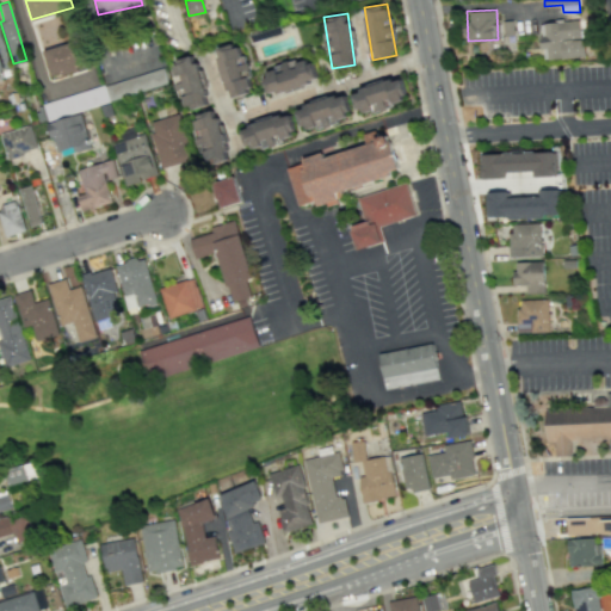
[(582,57),(581,20),(539,23),(542,60),(582,57)]
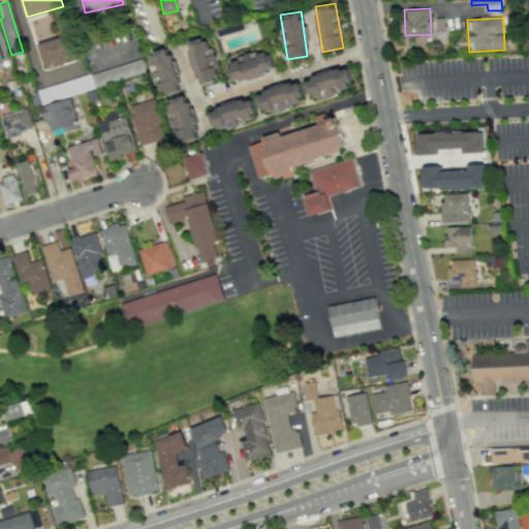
[(0,31),(0,66),(9,63),(0,31)]
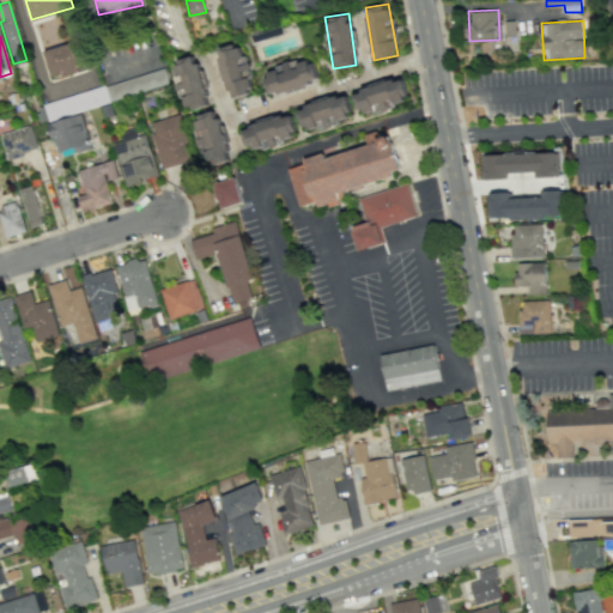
[(89,67),(80,40),(43,50),(52,78),(89,67)]
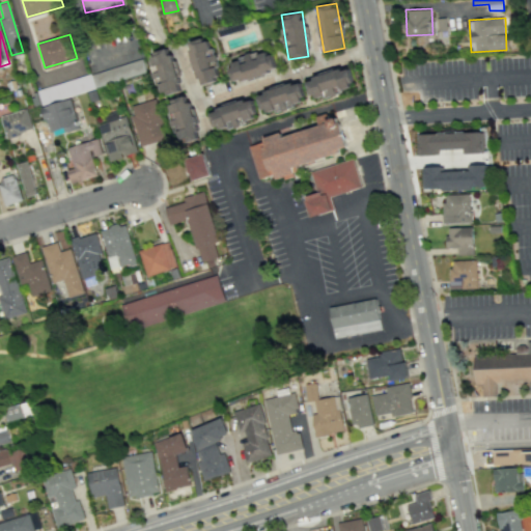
[(208,36),(188,43),(199,84),(221,78),(208,36)]
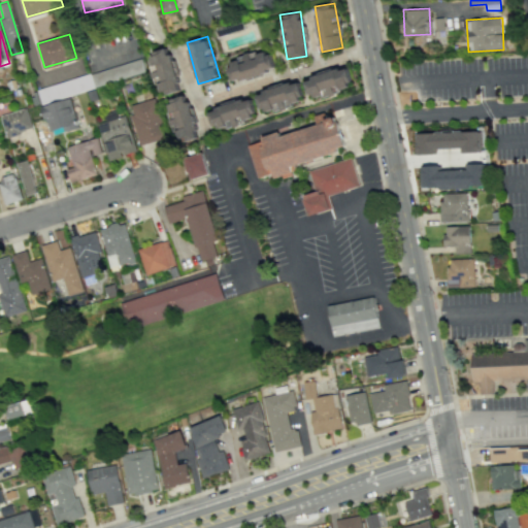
[(149,53),(160,96),(179,90),(168,46),(149,53)]
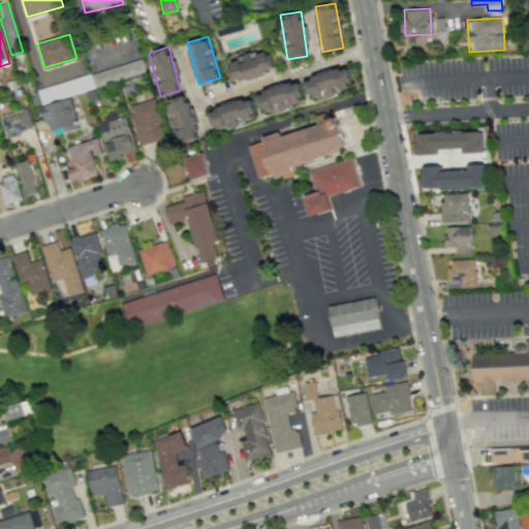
[(274,70),(268,50),(226,61),(231,82),(274,70)]
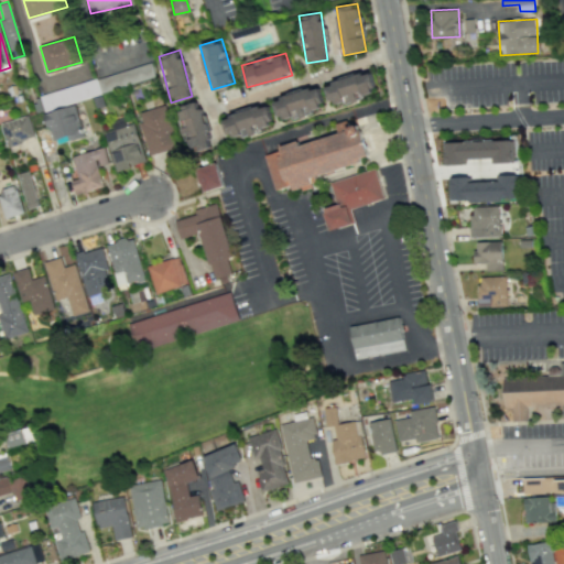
[(39,95),(43,110),(155,77),(151,62),(39,95)]
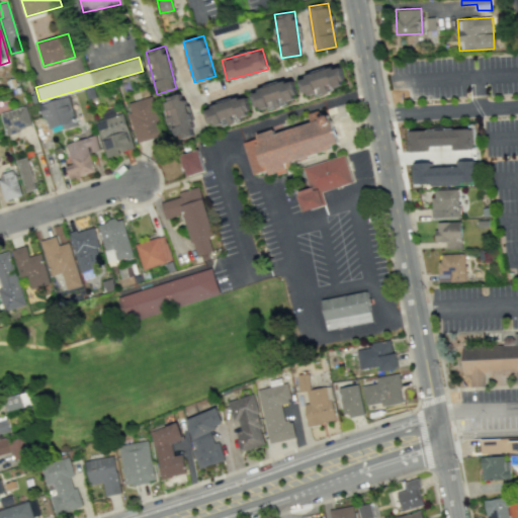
[(297,76),(303,96),(344,87),(339,67),(297,76)]
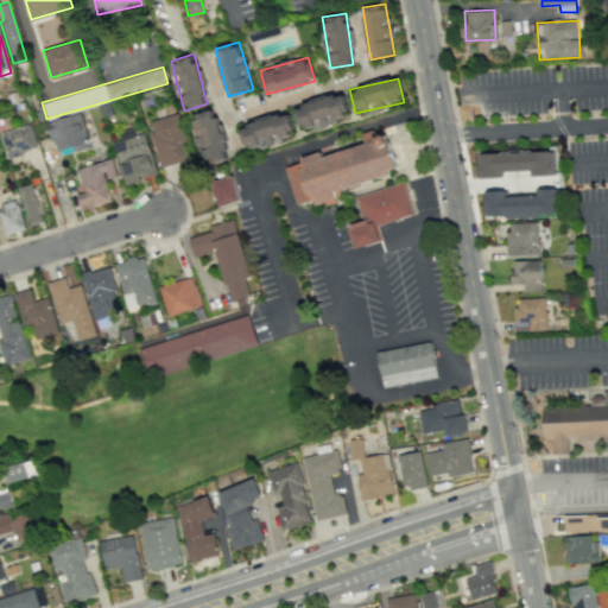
[(301,130),(349,114),(342,92),(293,108),(301,130)]
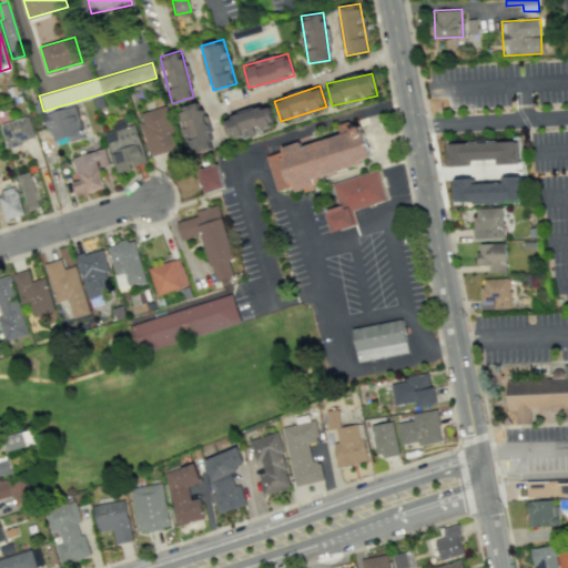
[(178,108),(191,154),(213,148),(200,101),(178,108)]
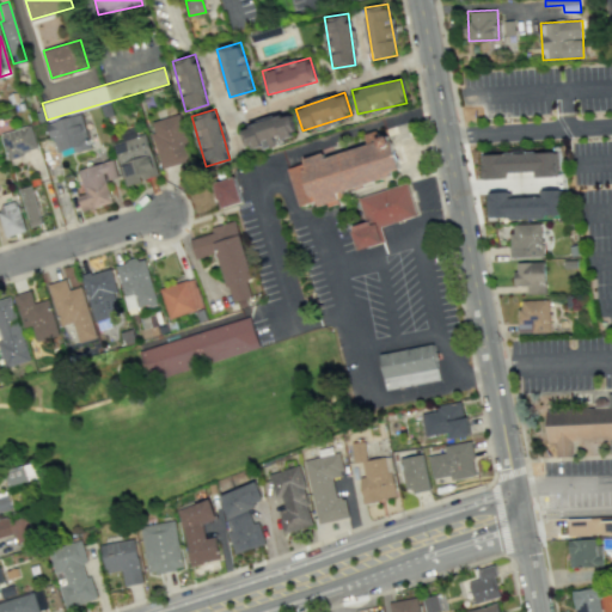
[(242,127),(249,152),(285,141),(282,136),(295,133),(289,112),(242,127)]
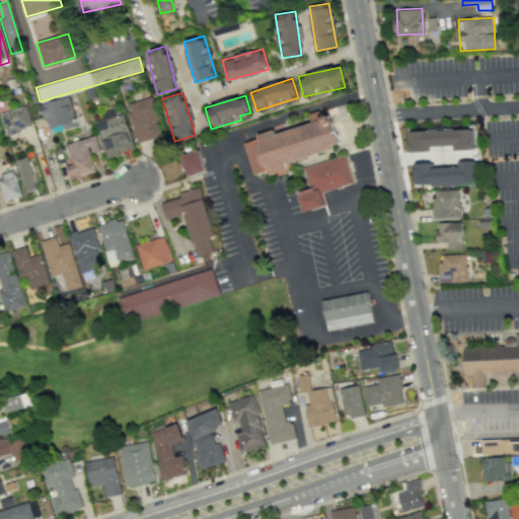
[(41,102),(47,132),(76,126),(70,96),(41,102)]
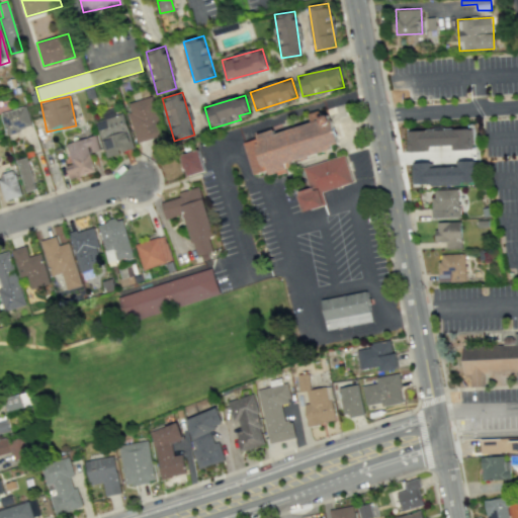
[(125,103),(137,142),(161,135),(150,96),(125,103)]
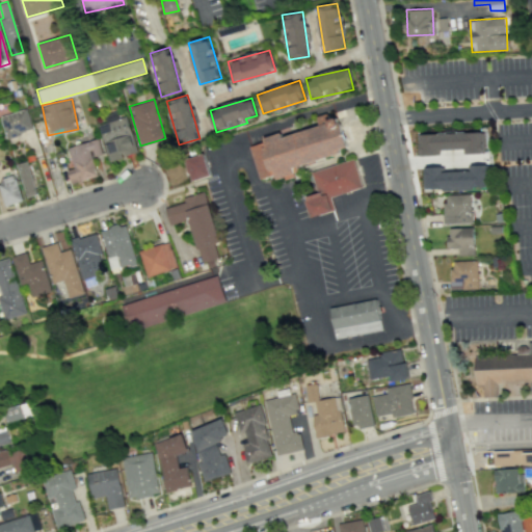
[(32,130),(26,108),(0,115),(0,118),(5,138),(32,130)]
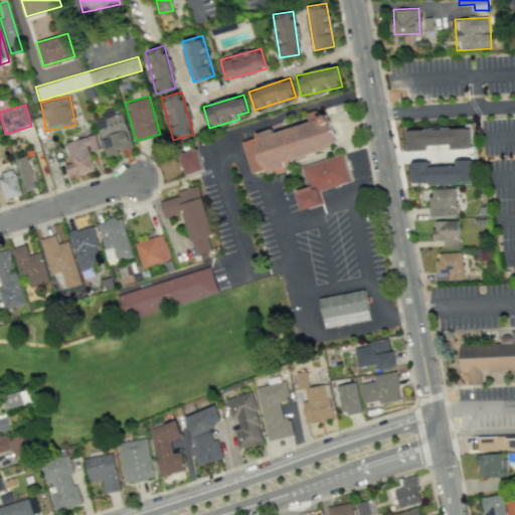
[(97,120),(105,155),(132,149),(123,112),(115,114),(113,108),(102,111),(104,118),(97,120)]
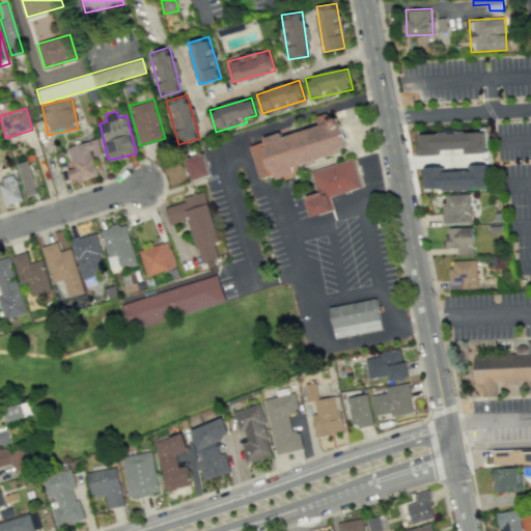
[(260,180),(250,148),(338,120),(343,136),(348,152),(292,170),(295,176),(275,183),(273,177),(260,180)]
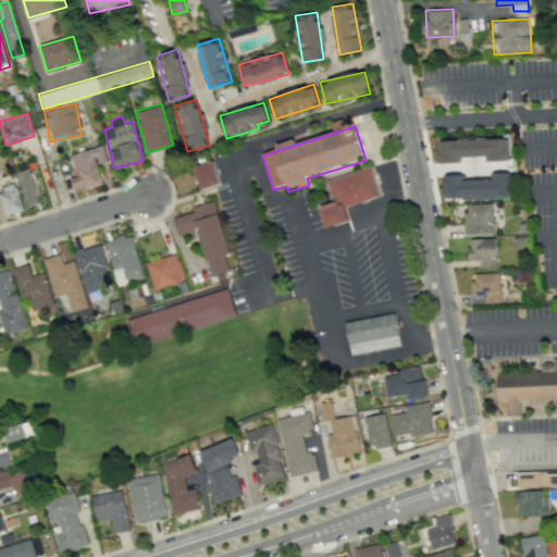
[(440,162),(459,162),(459,157),(486,156),(486,161),(507,160),(507,138),(438,140),(440,162)]
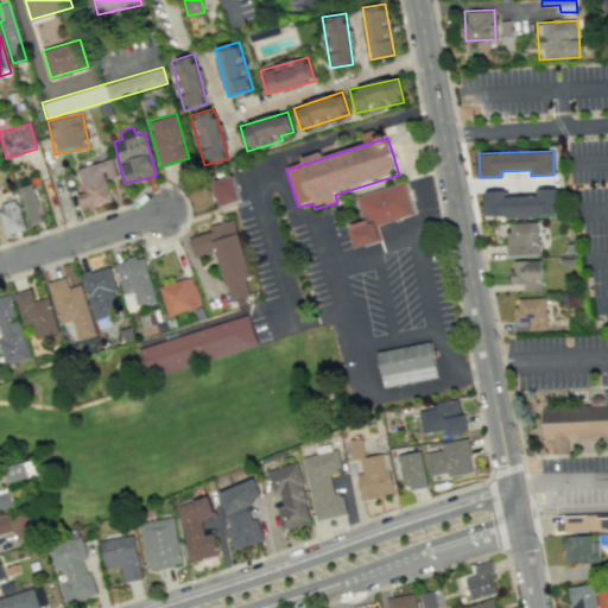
[(77,168),(83,192),(76,194),(81,209),(112,201),(105,178),(116,176),(112,158),(77,168)]
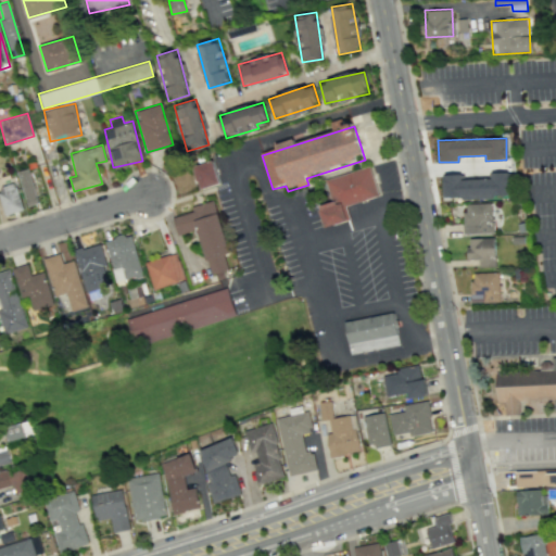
[(199,189),(219,184),(213,160),(192,165),(199,189)]
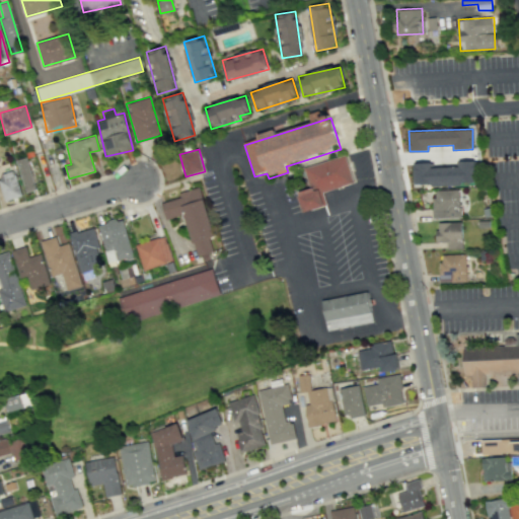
[(345,156),(350,169),(354,182),(319,193),(324,206),(304,213),(298,195),(311,191),(304,169),(345,156)]
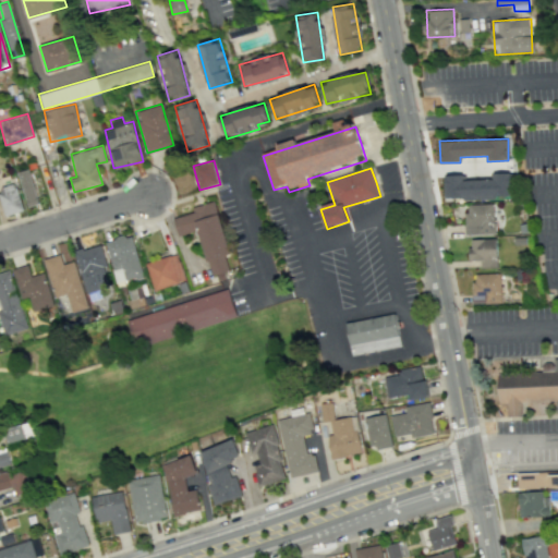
[(17,171),(26,206),(37,204),(29,169),(17,171)]
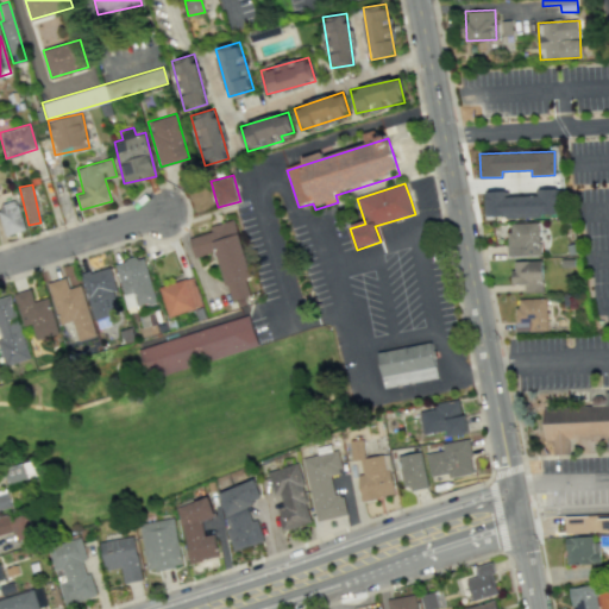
[(485,192),(487,217),(558,215),(558,188),(538,189),(538,196),(507,196),(507,190),(485,192)]
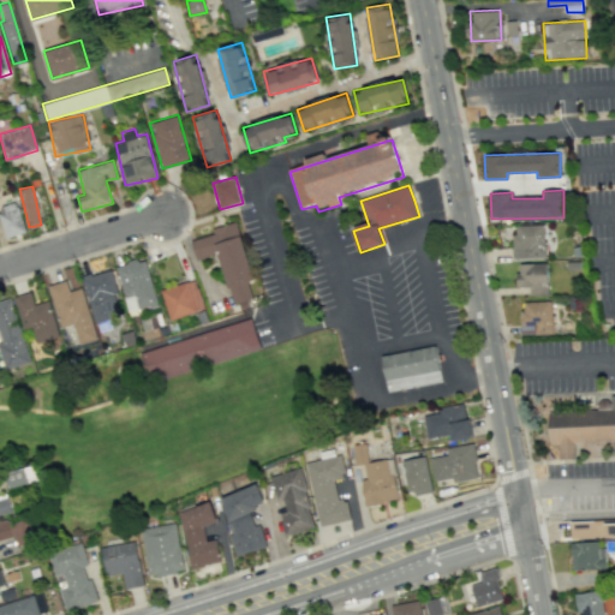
[(24,233),(18,202),(0,206),(0,218),(4,237),(24,233)]
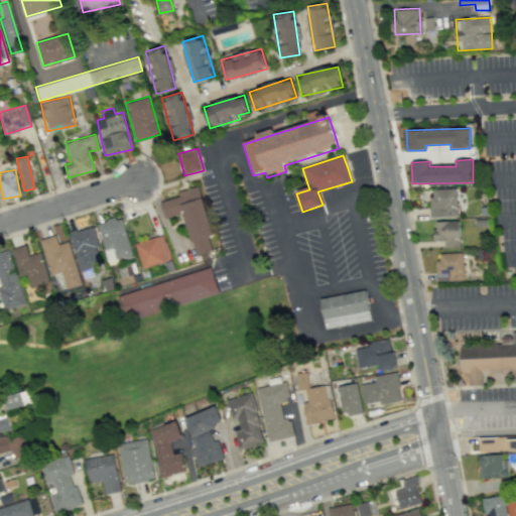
[(213,235),(199,185),(176,191),(178,196),(159,202),(164,218),(182,213),(195,255),(212,250),(208,236),(213,235)]
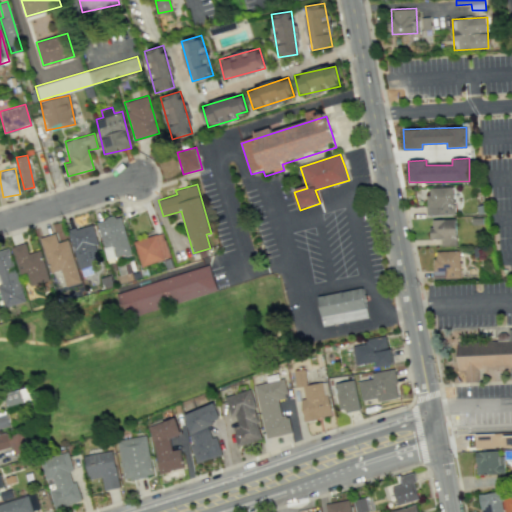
[(427,214),(454,214),(453,187),(427,187),(427,214)]
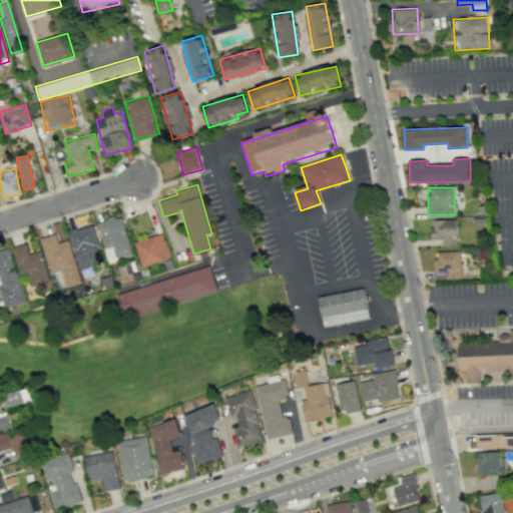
[(116,259),(131,254),(120,214),(96,221),(103,247),(112,245),(116,259)]
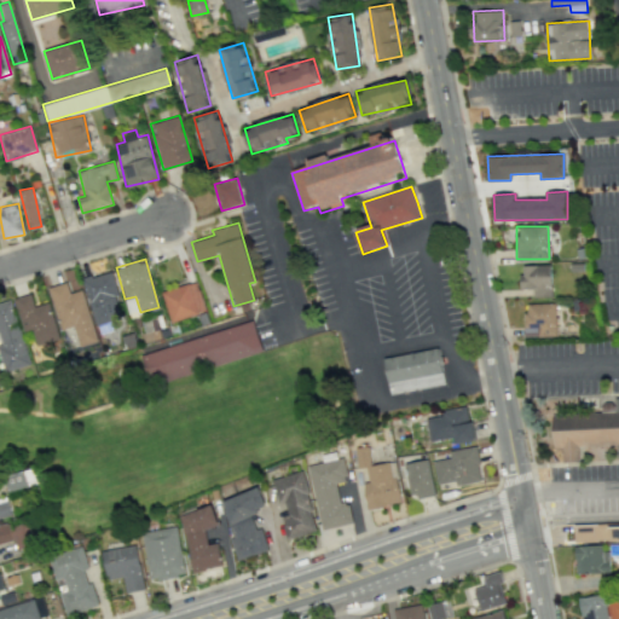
[(550,265),(520,265),(520,289),(532,288),(533,296),(551,296),(550,265)]
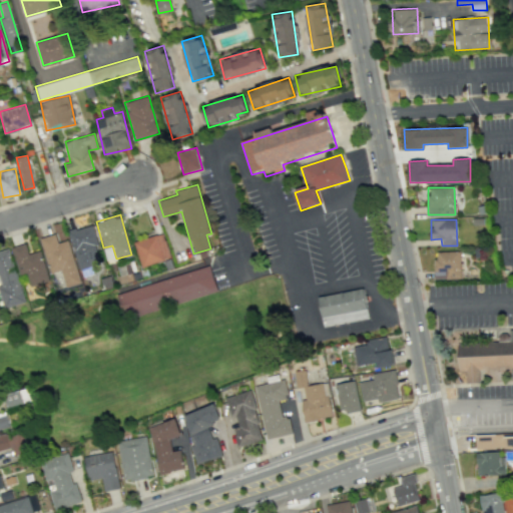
[(68,231),(82,278),(94,274),(91,267),(102,263),(90,224),(68,231)]
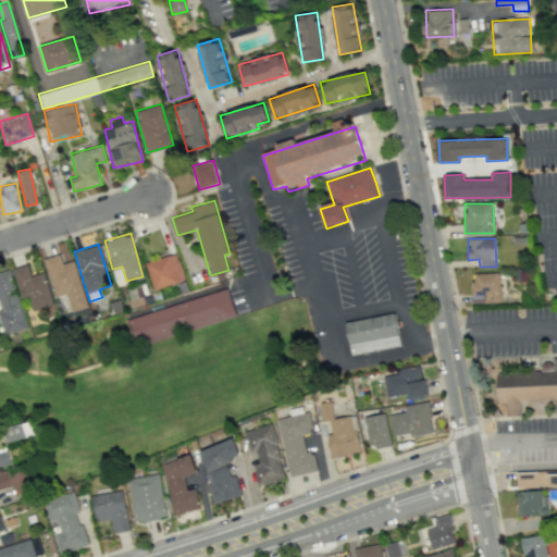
[(185,279),(175,252),(145,263),(155,289),(185,279)]
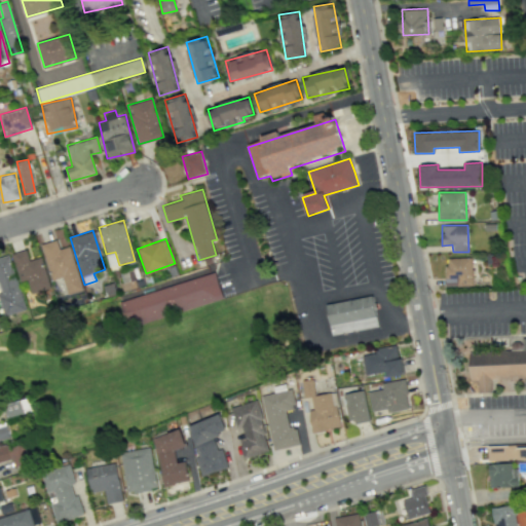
[(40,245),(51,279),(62,276),(68,294),(83,290),(70,246),(59,249),(57,239),(40,245)]
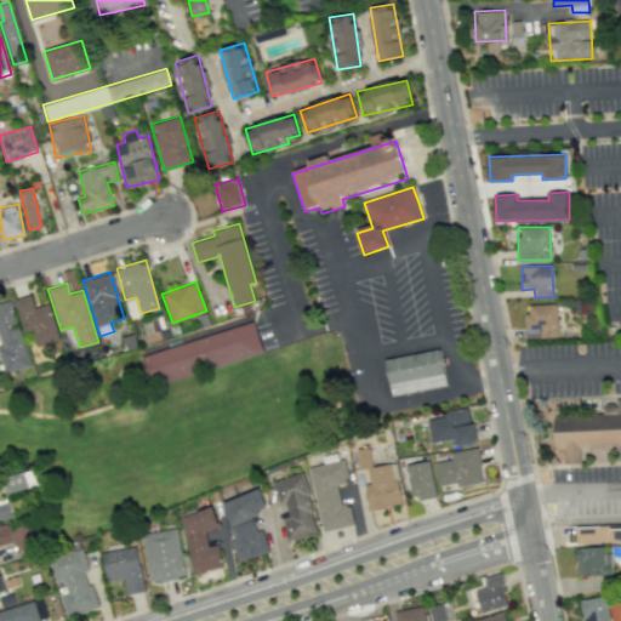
[(58,341),(50,303),(34,307),(30,295),(15,298),(22,332),(33,330),(36,346),(58,341)]
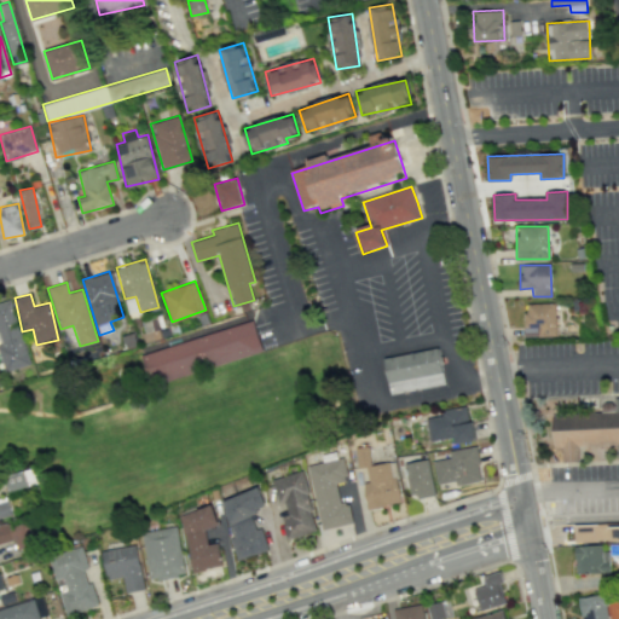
[(0,356),(4,371),(29,365),(11,300),(0,302),(0,342),(0,345),(0,356)]
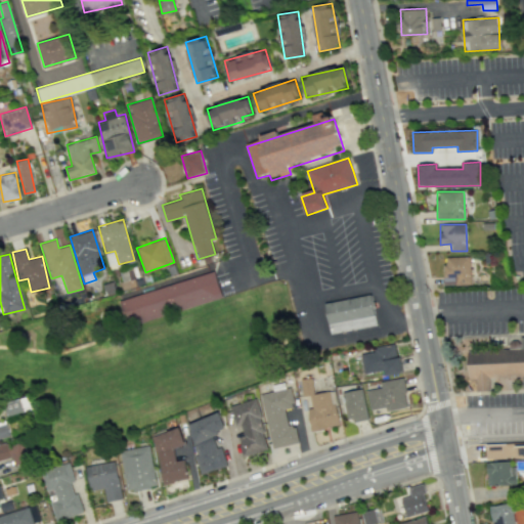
[(443,285),(471,285),(470,256),(443,257),(443,285)]
